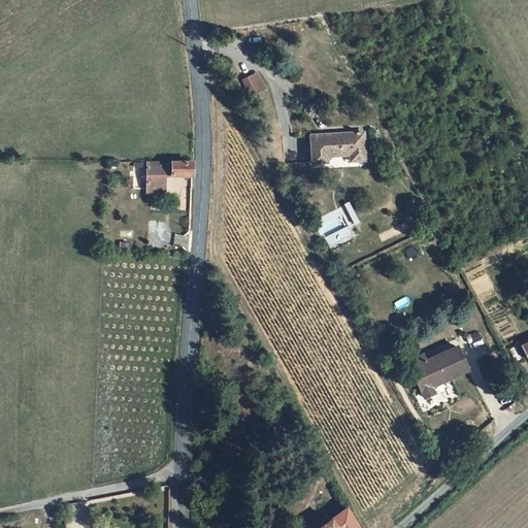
[(246,77),(240,61),(230,66),(237,81),(246,77)]
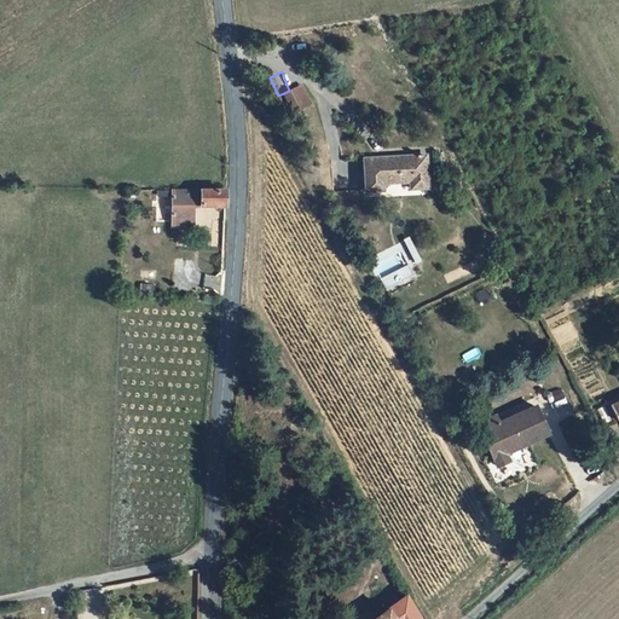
[(428,190),(428,156),(366,156),(366,190),(383,190),(382,183),(412,181),(414,190),(428,190)]
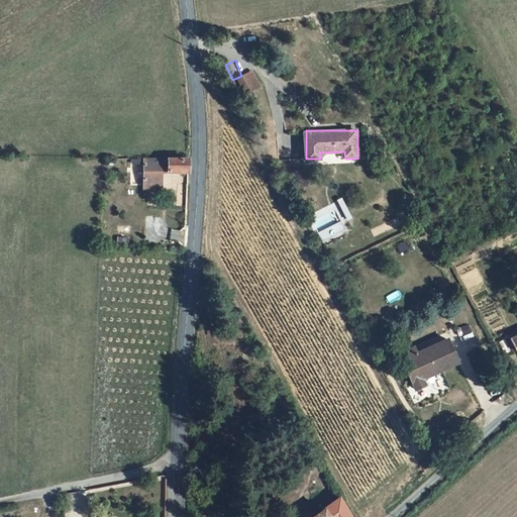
[(190,173),(190,159),(142,159),(142,185),(160,185),(160,173),(190,173)]
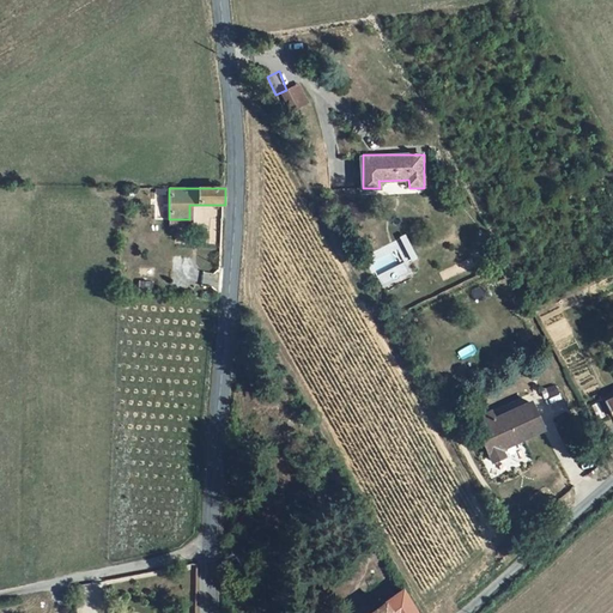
[(378,274),(384,285),(411,273),(405,261),(378,274)]
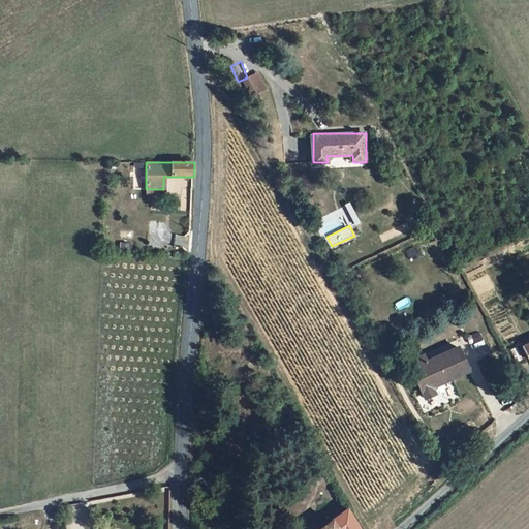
[(528,350),(528,330),(516,336),(522,349),(525,348),(527,352),(528,350)]
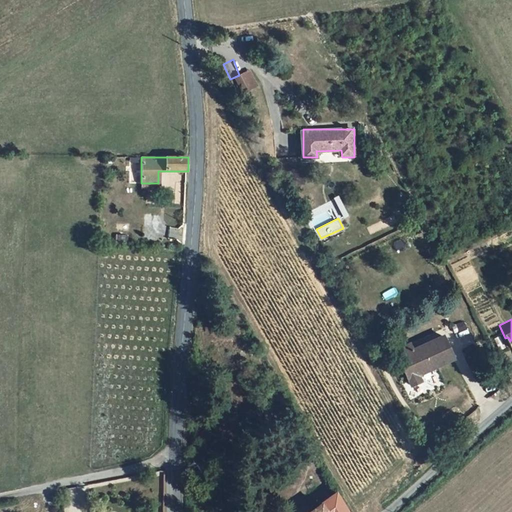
[(388,336),(401,365),(448,344),(438,322),(407,336),(403,329),(388,336)]
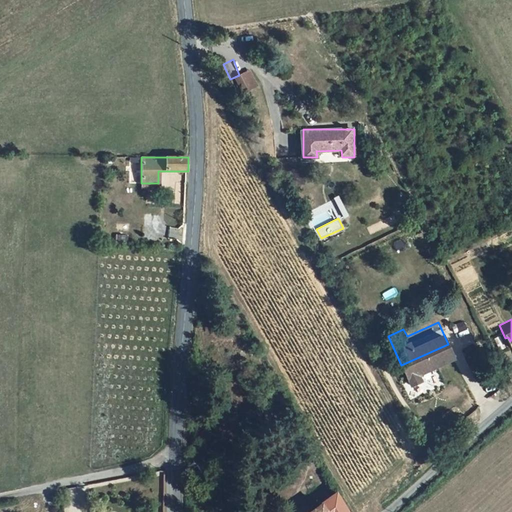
[(315,511),(324,507),(326,511),(349,511),(330,483),(303,500),(303,497),(301,495),(298,493),(286,500),(293,511),(315,511)]
